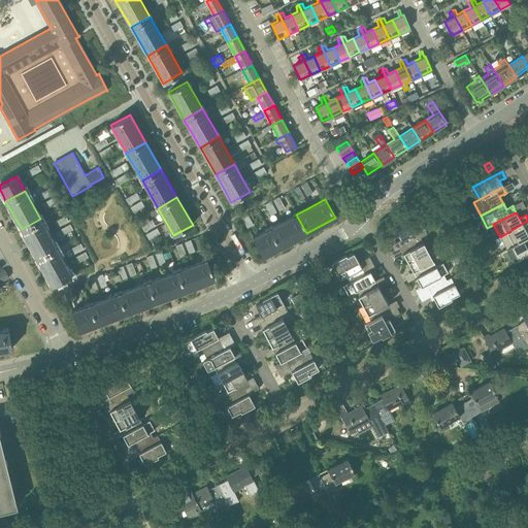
[(296,215),(267,230),(277,249),(306,233),(296,215)]
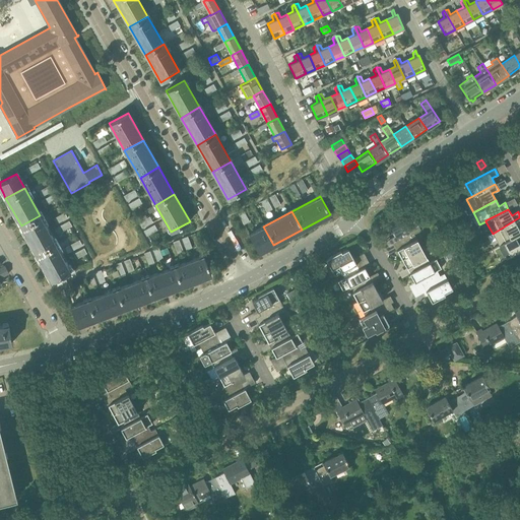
[(395,236),(398,241),(399,241),(413,234),(420,230),(411,212),(396,220),(397,222),(390,225),(395,236)]
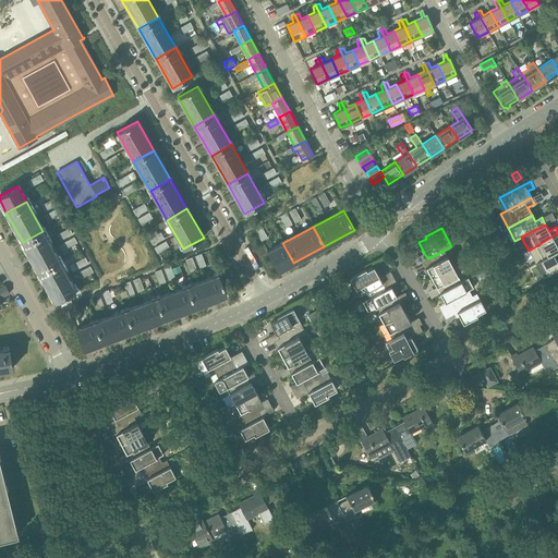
[(59,262),(43,231),(23,242),(33,261),(39,273),(59,262)]
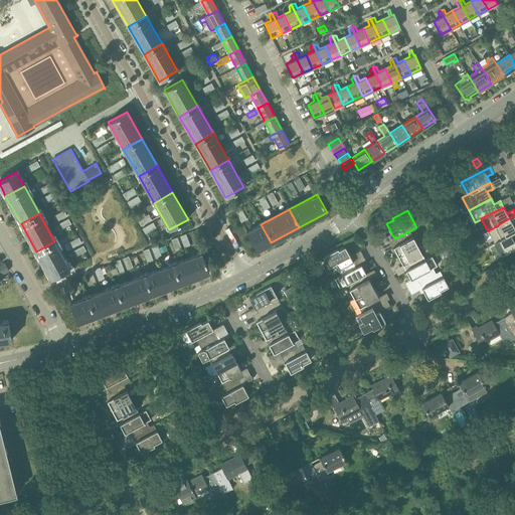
[(514,223),(514,215),(488,231),(494,242),(494,243),(514,232),(514,228),(513,225),(514,223)]
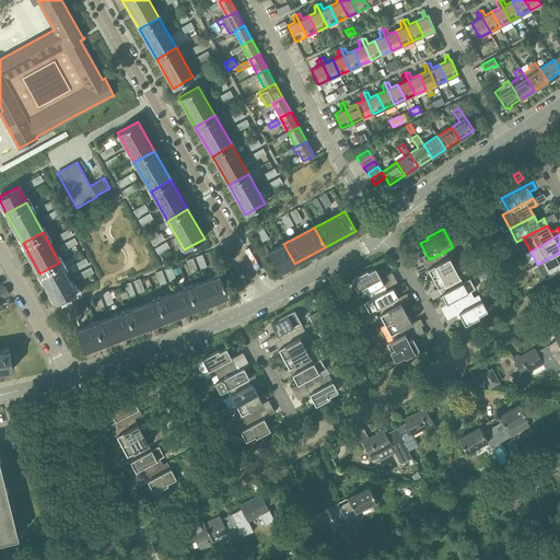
[(486,242),(478,245),(481,253),(489,248),(486,242)]
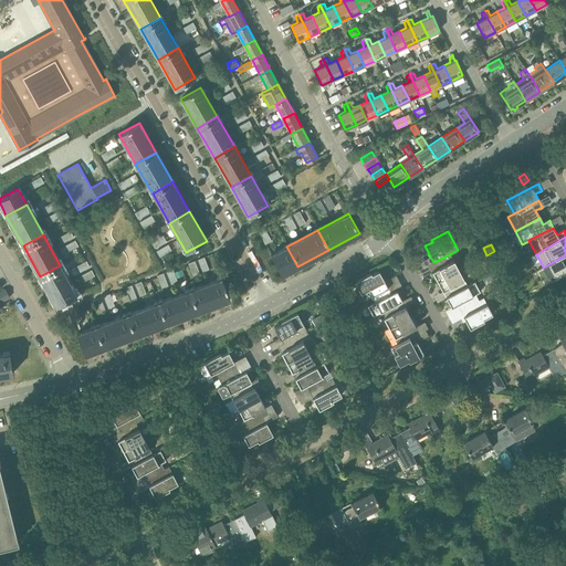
[(297,266),(286,247),(271,254),(282,275),(297,266)]
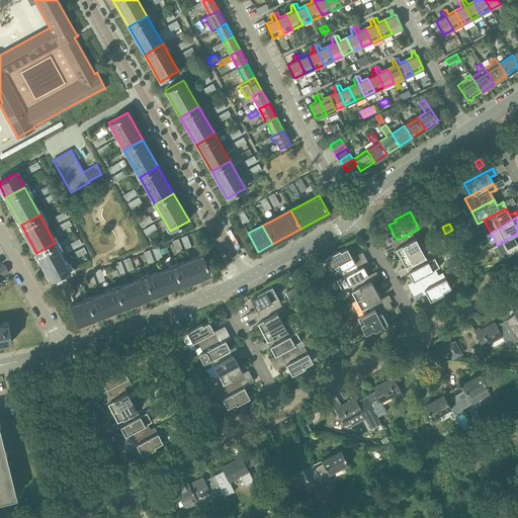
[(395,248),(400,258),(420,247),(412,233),(398,240),(397,240),(392,243),(395,248)]
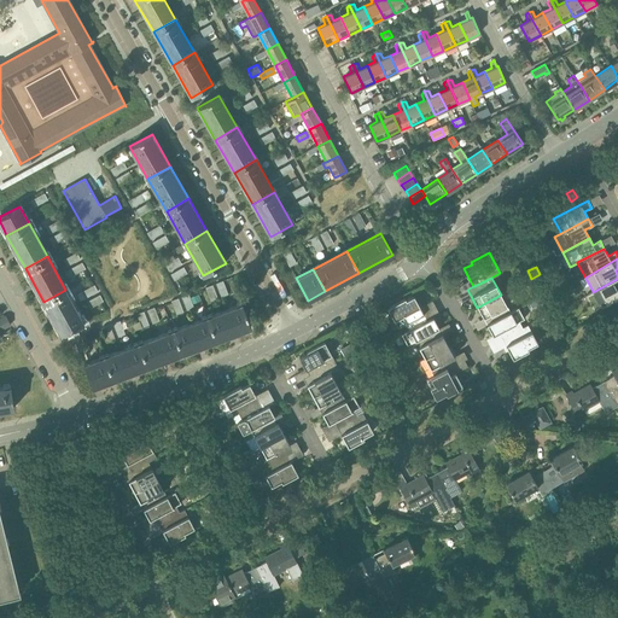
[(617,287),(617,279),(593,292),(593,291),(586,296),(594,312),(617,297),(617,292),(616,289),(617,287)]
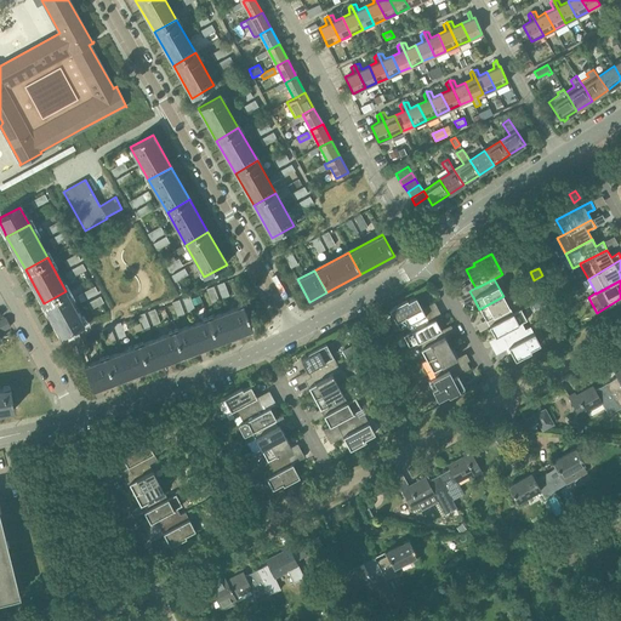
[(84,325),(66,291),(44,303),(62,337),(84,325)]
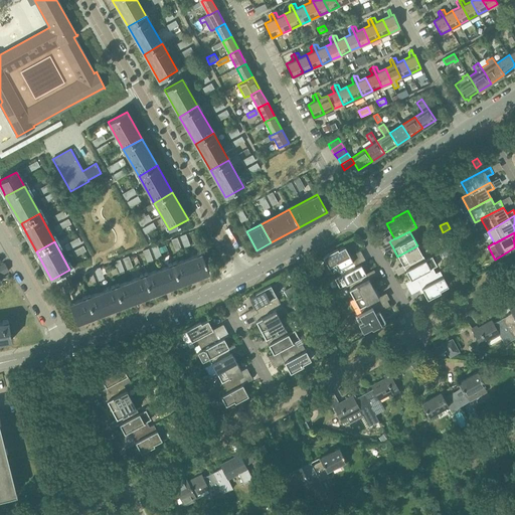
[(458,242),(451,246),(454,251),(455,251),(461,248),(460,247),(459,246),(458,242)]
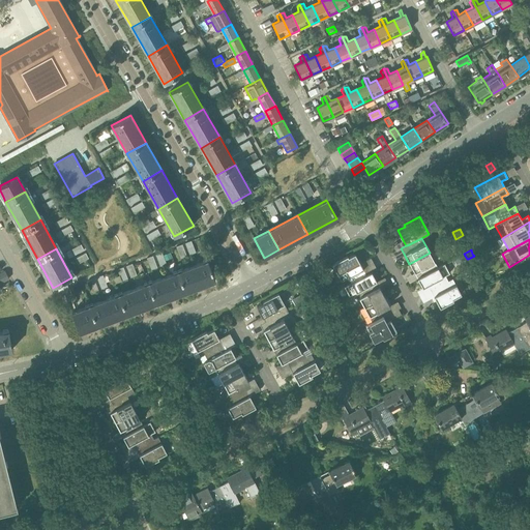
[(474,253),(472,254),(473,255),(474,256),(476,260),(482,257),(478,251),(474,253)]
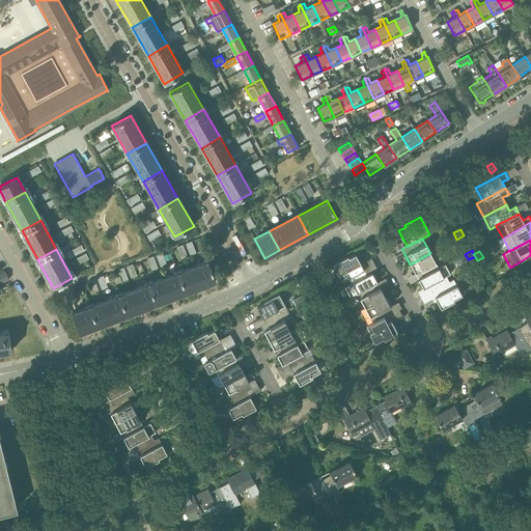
[(418,279),(439,269),(438,268),(436,262),(430,253),(410,264),(415,273),(418,279)]
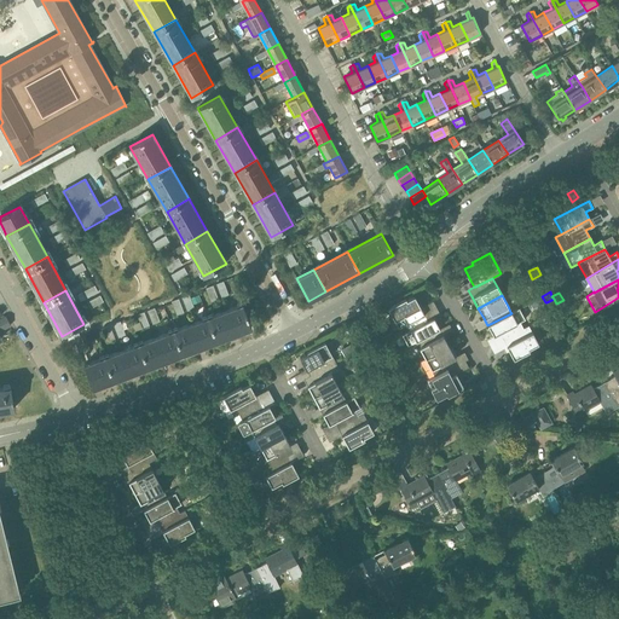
[(398,328),(406,324),(423,314),(420,307),(414,296),(406,300),(405,299),(387,308),(394,322),(398,328)]
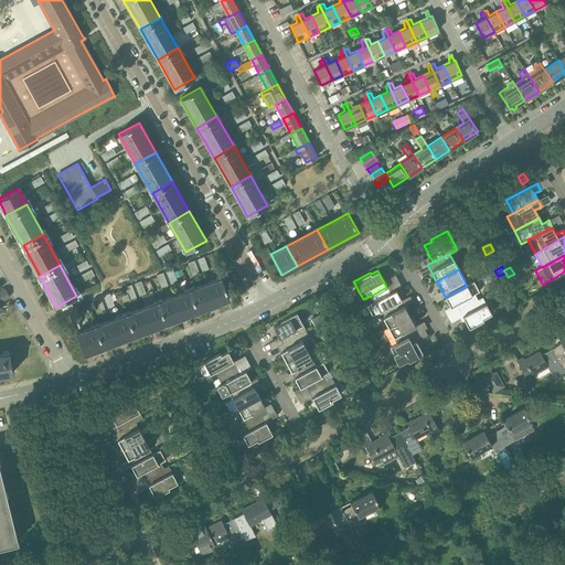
[(189,289),(198,311),(230,299),(221,277),(189,289)]
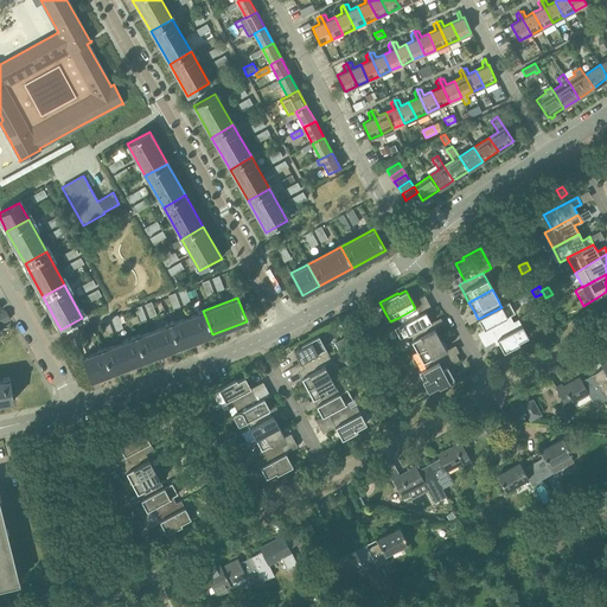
[(490,326),(493,333),(513,323),(510,315),(515,313),(509,302),(500,306),(502,307),(478,319),(484,330),(490,326)]
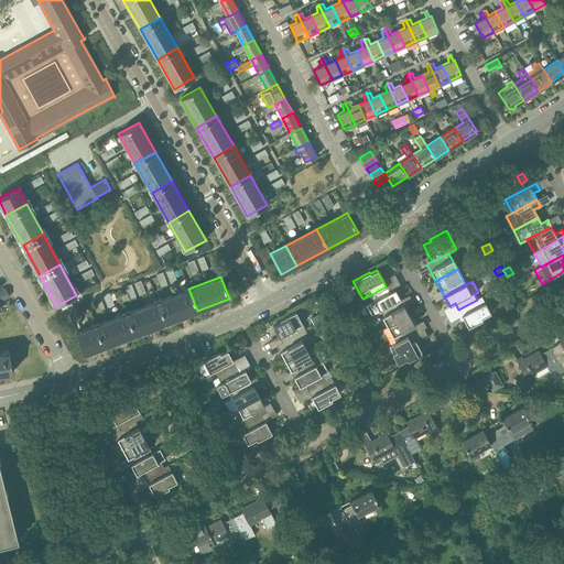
[(370,295),(373,301),(366,305),(371,315),(379,311),(400,300),(394,289),(389,292),(386,286),(370,295)]
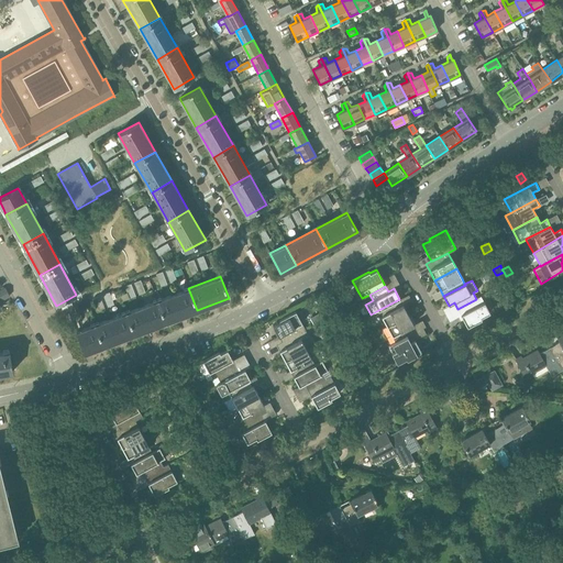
[(164,322),(197,310),(188,288),(156,301),(164,322)]
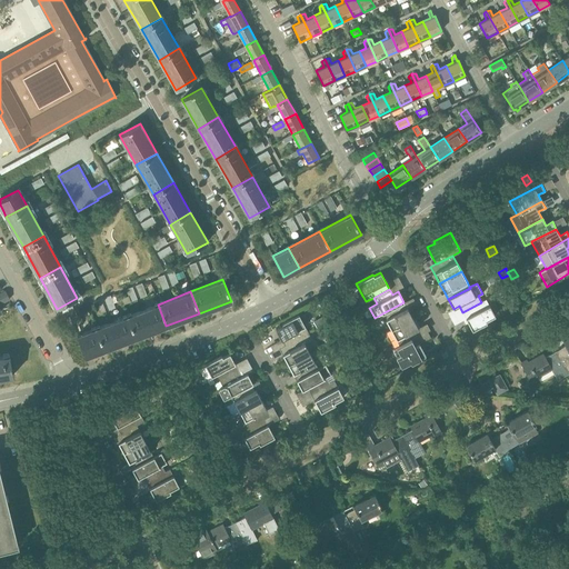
[(486,299),(481,302),(462,312),(466,318),(471,330),(487,322),(486,321),(495,316),(489,306),(486,299)]
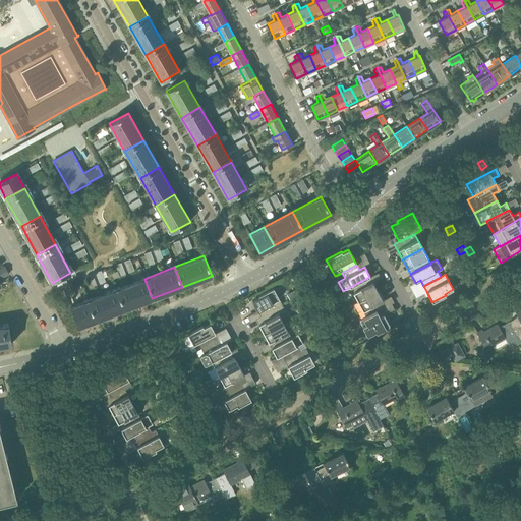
[(372,282),(369,277),(350,287),(357,302),(378,291),(372,282)]
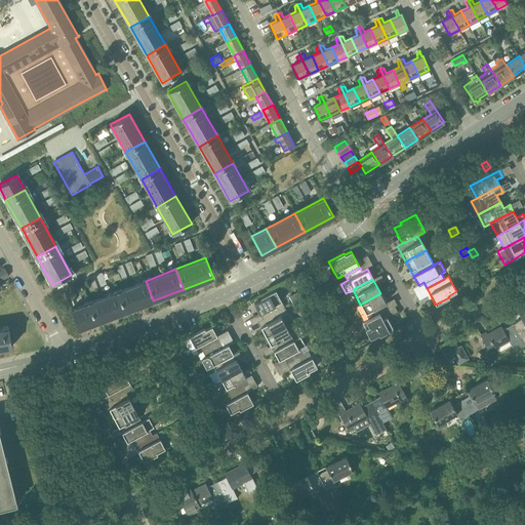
[(116,292),(123,312),(153,300),(146,281),(116,292)]
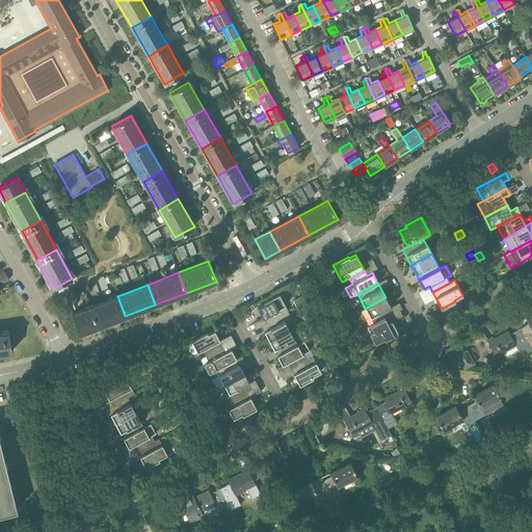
[(263,317),(266,322),(266,323),(288,311),(285,306),(280,294),(263,302),(264,303),(258,308),(263,317)]
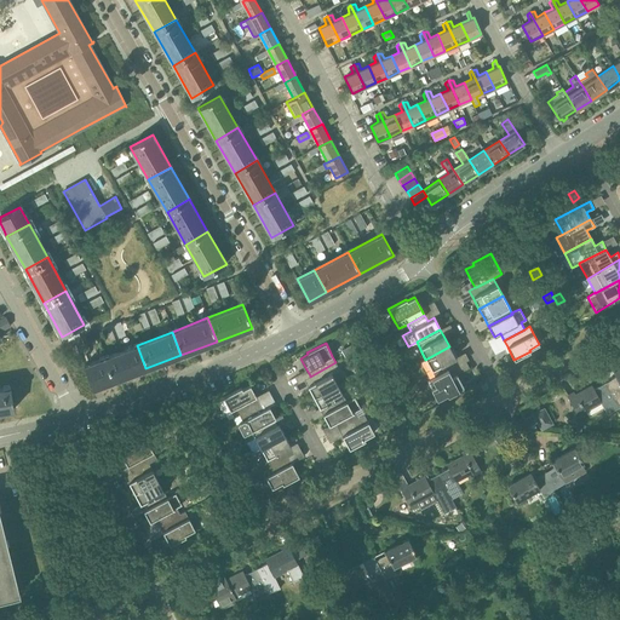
[(110,383),(145,368),(137,345),(101,359),(110,383)]
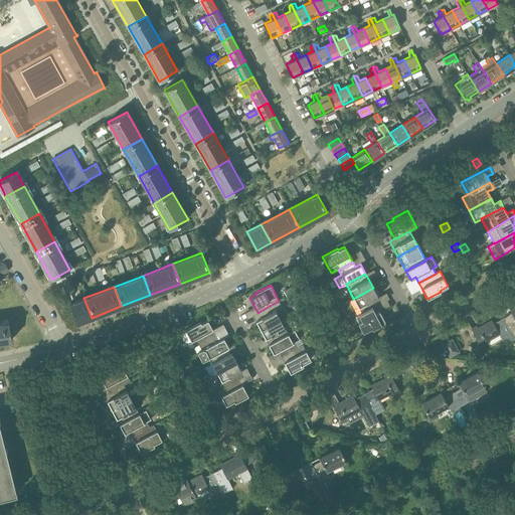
[(353,299),(361,313),(362,314),(376,306),(381,303),(378,297),(373,288),(353,299)]
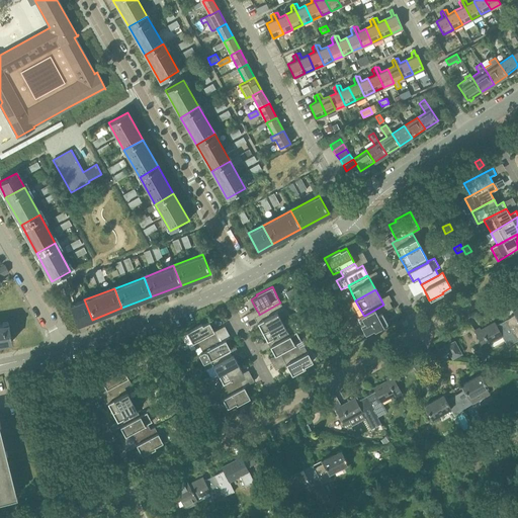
[(322,298),(314,303),(317,307),(324,303),(322,298)]
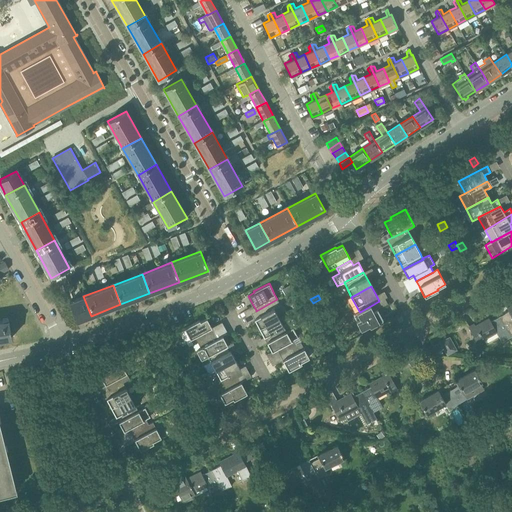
[(91,316),(83,296),(69,302),(76,321),(91,316)]
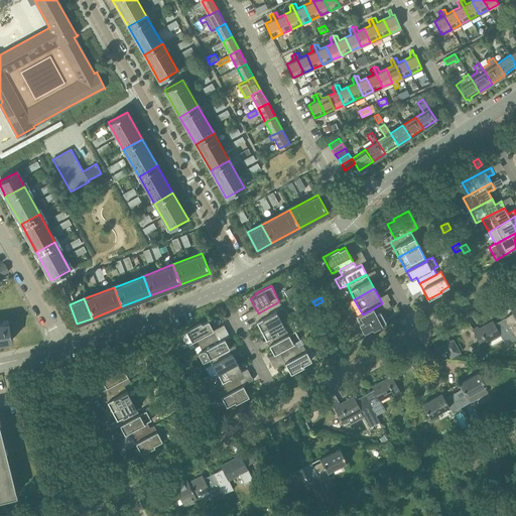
[(283,309),(279,301),(258,313),(258,312),(253,315),(256,321),(261,331),(280,319),(277,312),(283,309)]
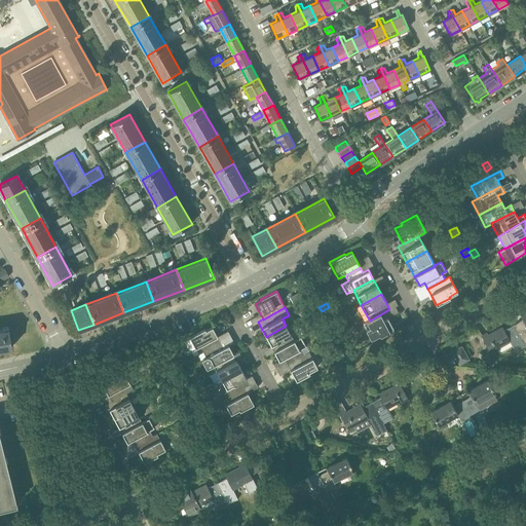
[(387,317),(384,312),(370,321),(369,320),(362,324),(370,339),(379,334),(380,336),(393,329),(387,317)]
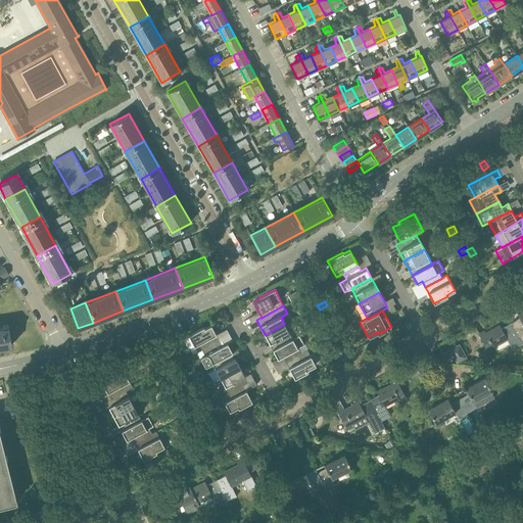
[(510,323),(522,344),(522,343),(522,312),(517,315),(519,318),(510,323)]
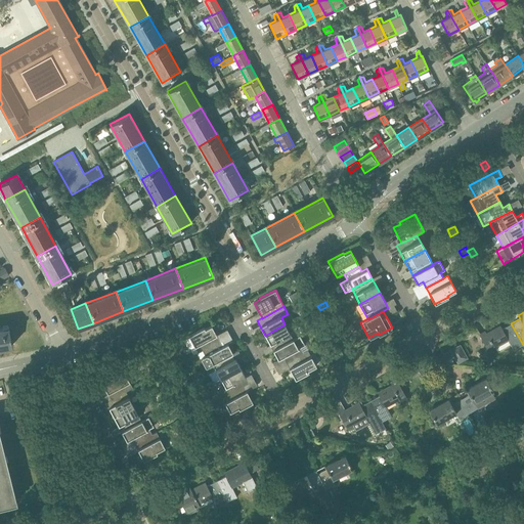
[(523,345),(511,323),(503,329),(500,325),(486,334),(485,332),(479,335),(489,353),(496,350),(494,347),(508,340),(513,350),(523,345)]
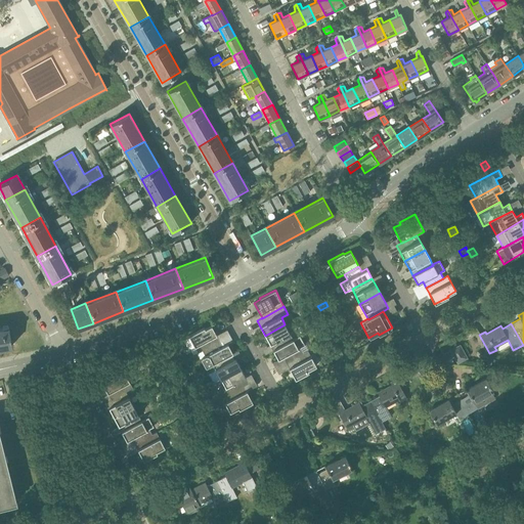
[(290,334),(285,324),(265,336),(269,344),(270,345),(273,350),(273,351),(293,340),(290,334)]
